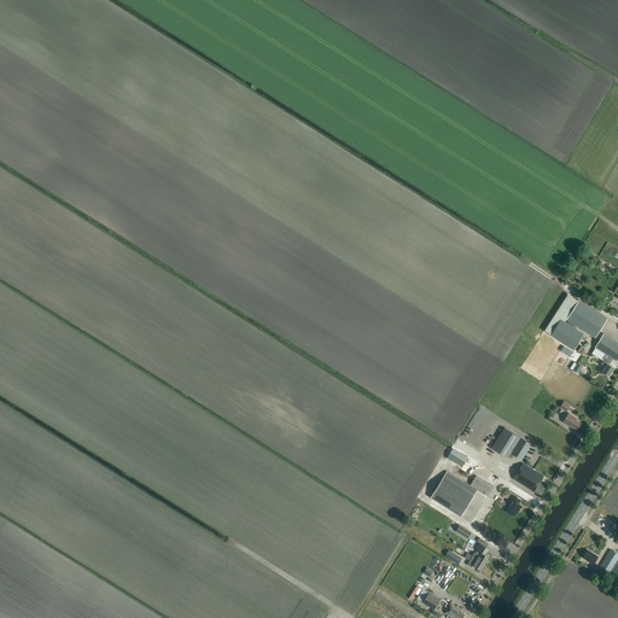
[(578,301),(567,295),(544,331),(551,336),(573,350),(583,334),(565,322),(566,320),(595,338),(607,319),(578,301)]
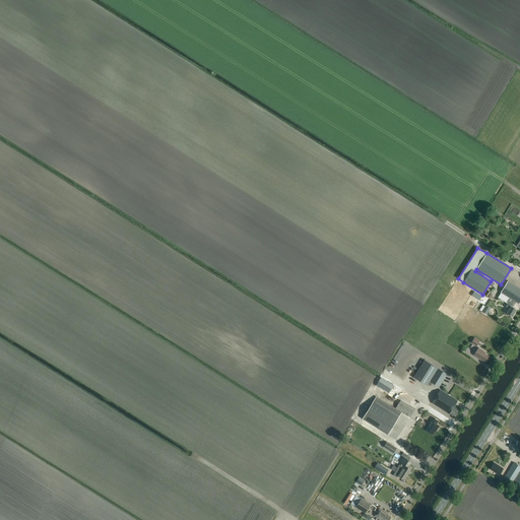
[(513,308),(516,302),(519,304),(519,302),(519,288),(508,281),(501,293),(498,298),(507,304),(506,307),(509,310),(507,313),(512,317),(513,316),(515,314),(514,314),(516,310),(513,308)]
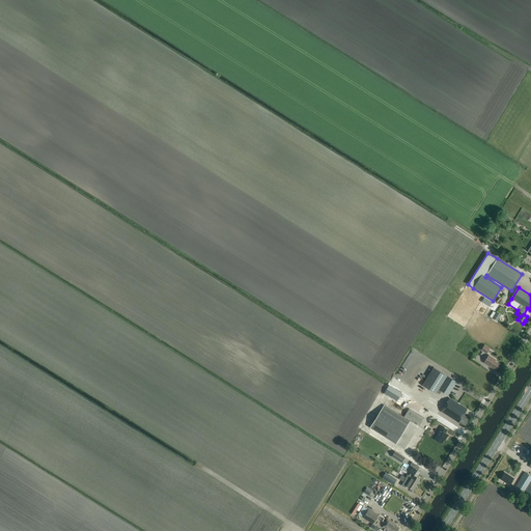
[(497,312),(493,318),(497,322),(501,315),(497,312)]
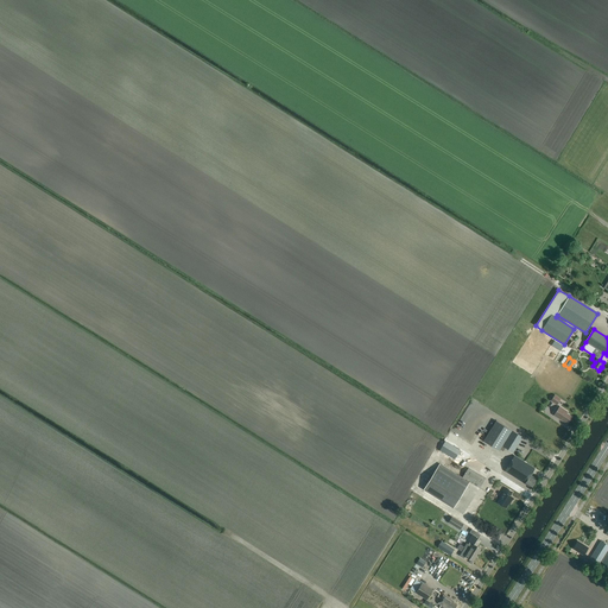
[(557,405),(562,399),(555,396),(551,401),(557,405)]
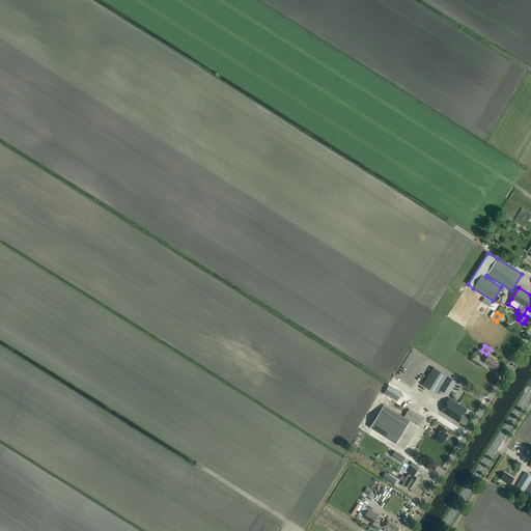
[(496,370),(500,364),(495,361),(496,360),(488,355),(483,363),(496,370)]
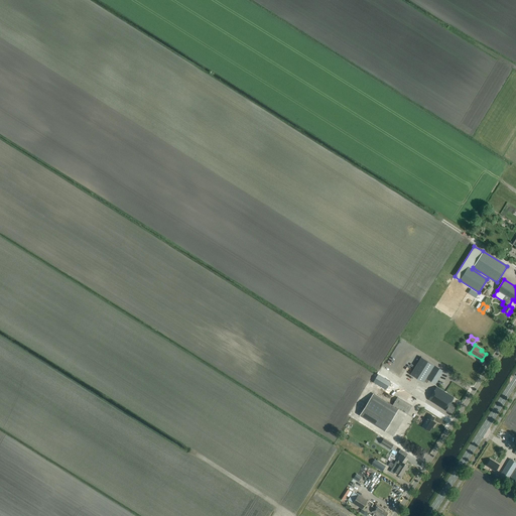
[(476,360),(464,351),(466,350),(461,347),(458,351),(474,363),(476,360)]
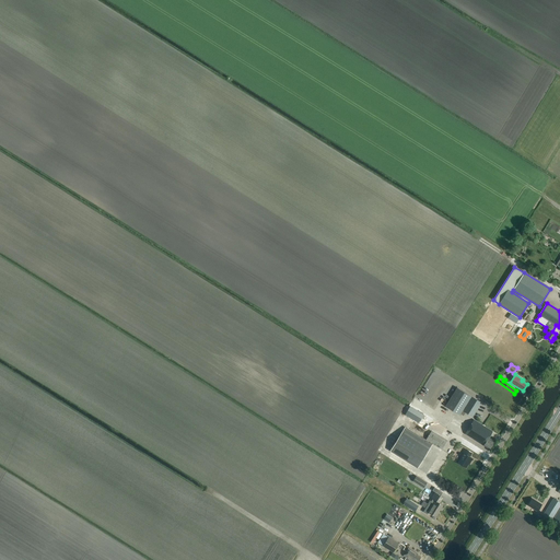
[(453,396),(448,394),(445,399),(448,401),(446,407),(459,415),(463,410),(474,417),(481,403),(457,388),(453,396)]
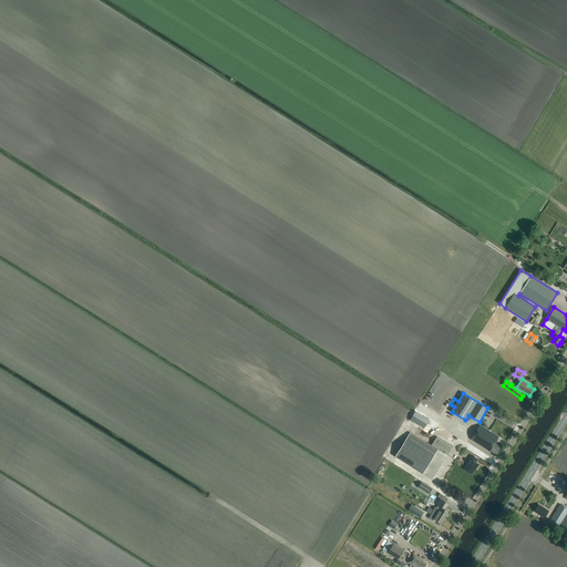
[(425,419),(414,411),(410,420),(421,426),(425,419)]
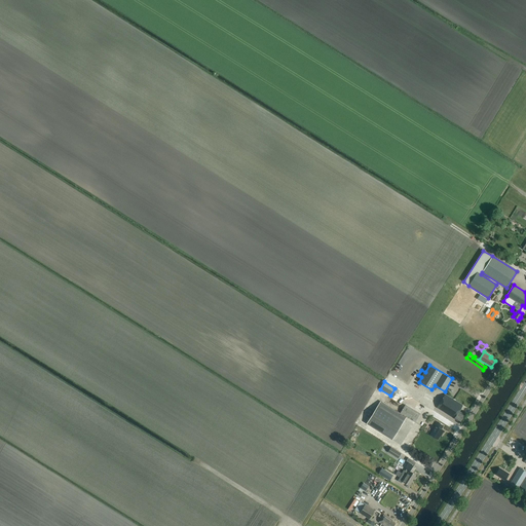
[(460,422),(464,415),(459,411),(462,406),(445,395),(437,408),(454,418),(454,419),(460,422)]
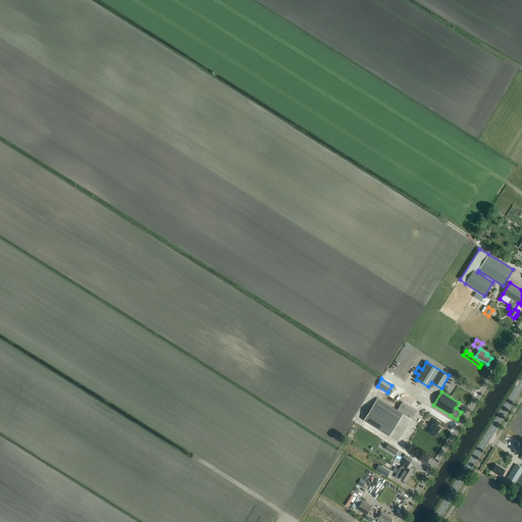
[(389,436),(401,419),(403,414),(377,399),(364,420),(389,436)]
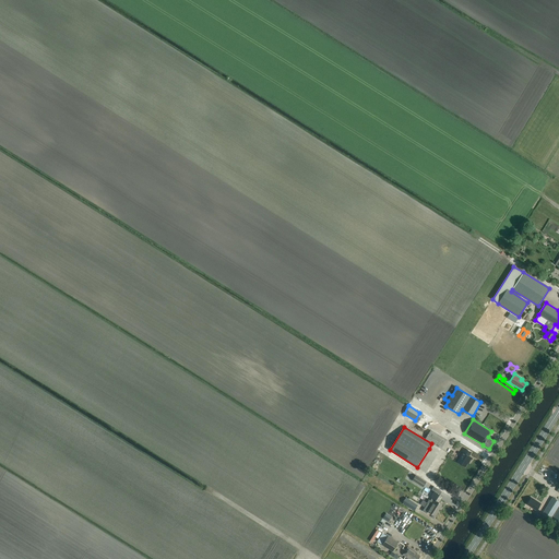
[(441,449),(447,440),(430,430),(425,439),(441,449)]
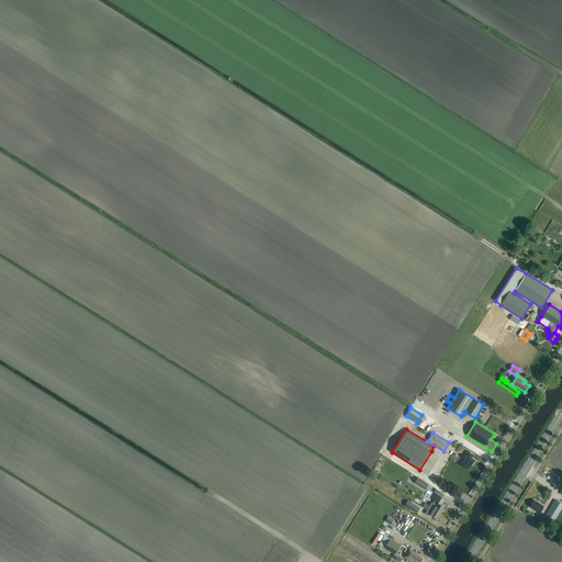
[(471,467),(474,460),(471,459),(474,454),(467,451),(464,454),(465,456),(460,464),(468,470),(470,465),(471,467)]
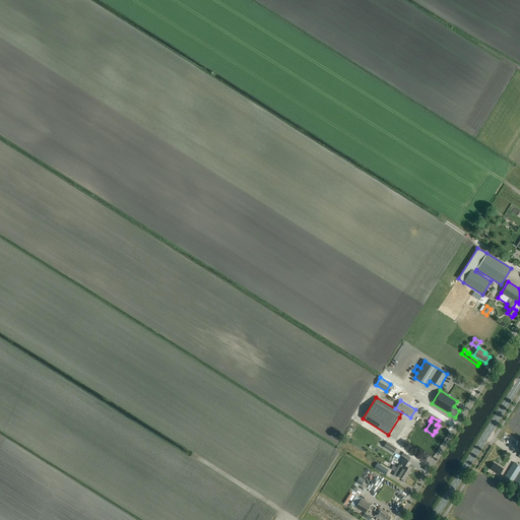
[(499,443),(509,448),(511,443),(502,438),(499,443)]
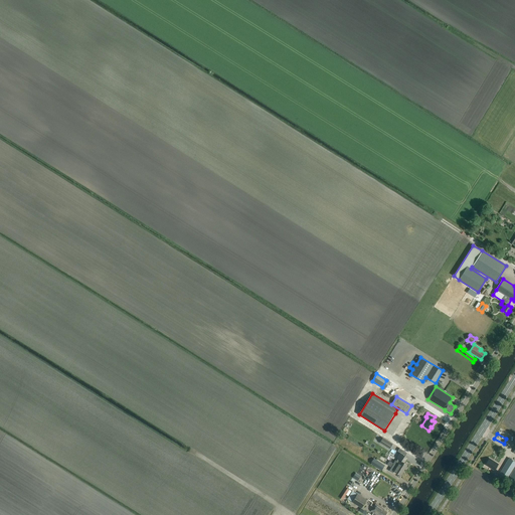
[(380,443),(390,449),(392,444),(383,438),(380,443)]
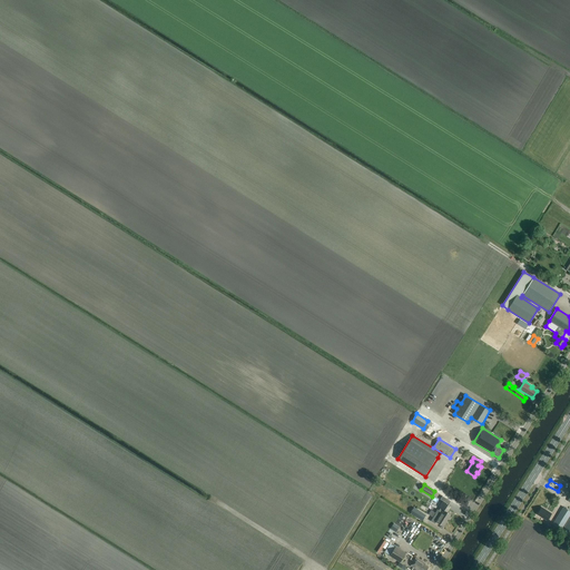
[(451,507),(445,503),(443,501),(439,507),(441,508),(439,511),(438,510),(435,513),(439,516),(448,520),(451,514),(448,512),(451,507)]
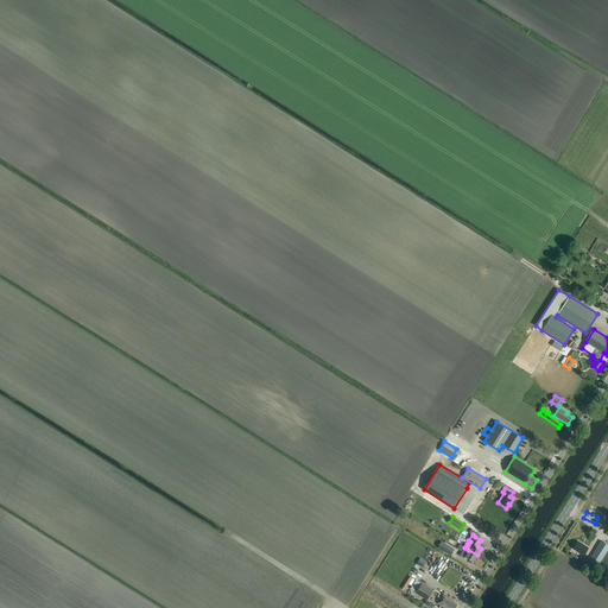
[(442,542),(438,549),(450,556),(454,550),(442,542)]
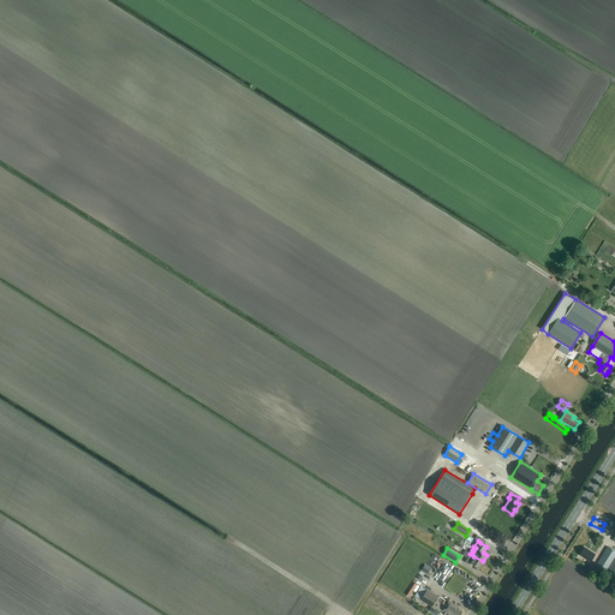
[(590,562),(595,554),(584,548),(580,555),(590,562)]
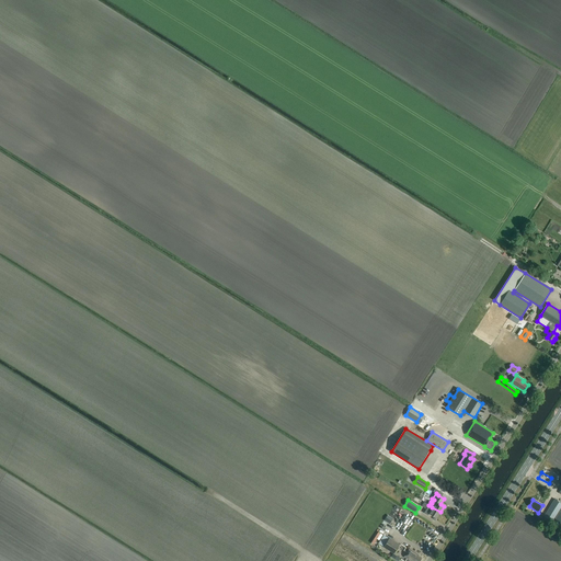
[(560,503),(554,500),(545,516),(554,523),(560,512),(560,503)]
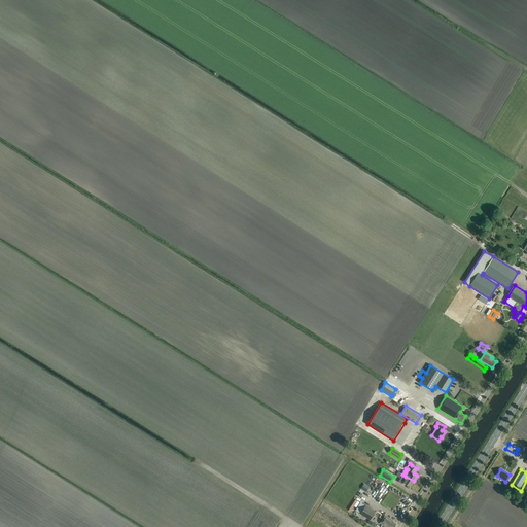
[(406,477),(402,475),(398,471),(396,476),(400,479),(398,482),(402,485),(403,483),(410,487),(414,481),(406,477)]
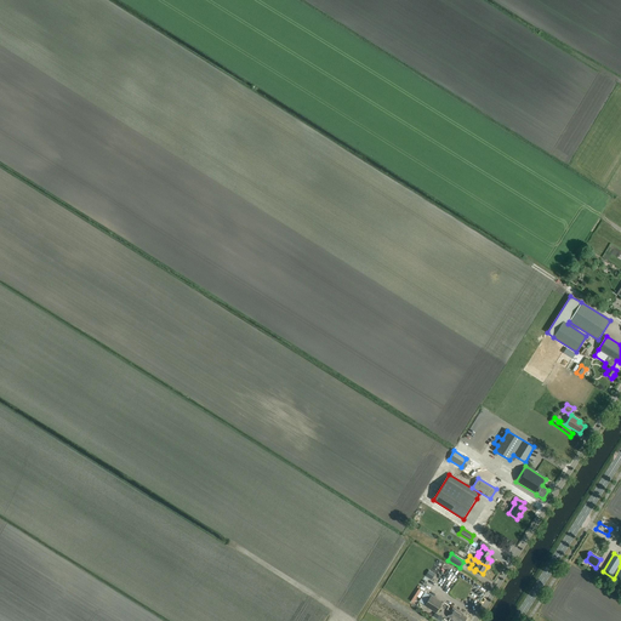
[(442,565),(455,573),(457,569),(444,562),(442,565)]
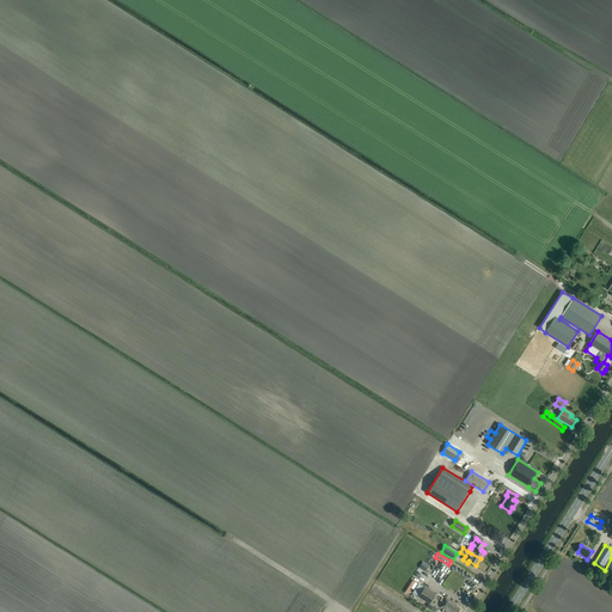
[(412,581),(405,593),(408,594),(411,588),(415,582),(412,581)]
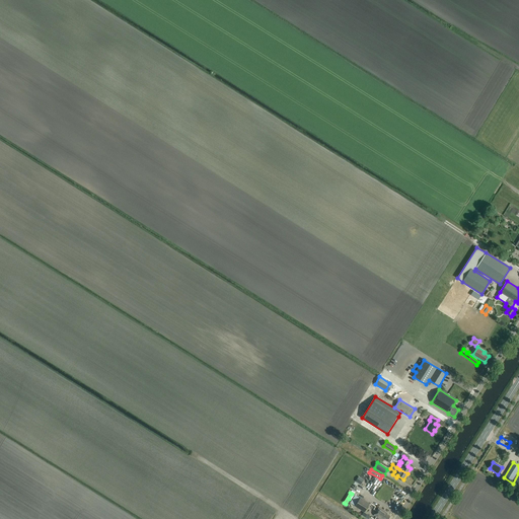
[(369,504),(360,499),(356,496),(351,503),(365,512),(369,504)]
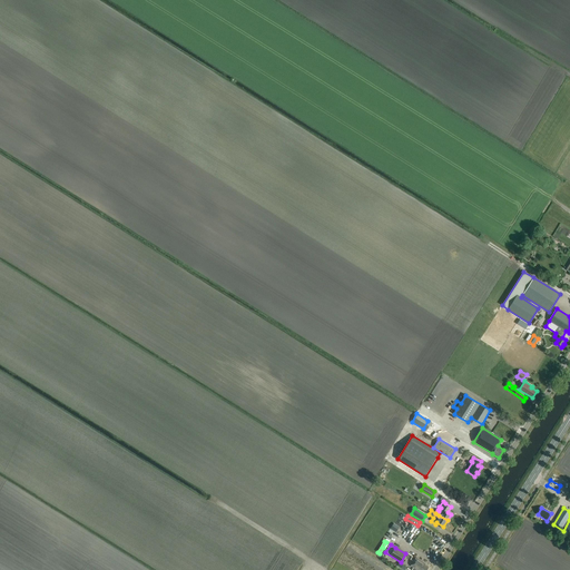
[(416,569),(426,569),(429,568),(423,563),(424,562),(416,558),(411,566),(416,569)]
